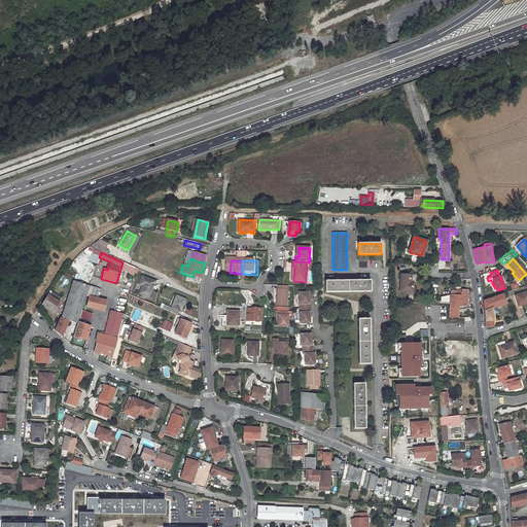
[(67,271),(64,275),(70,280),(73,276),(67,271)]
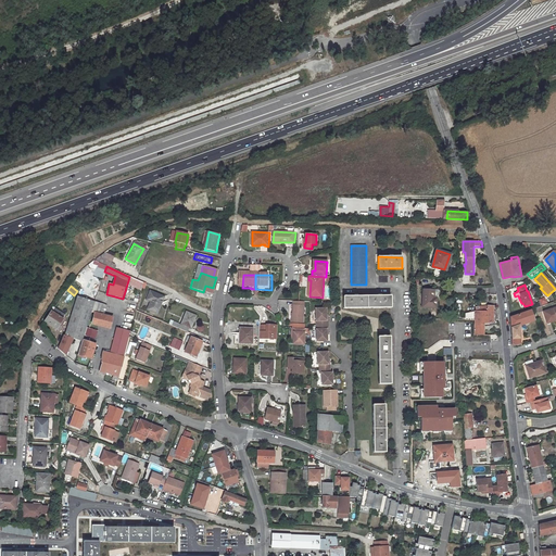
[(424,290),(422,307),(436,308),(437,300),(432,300),(433,291),(424,290)]
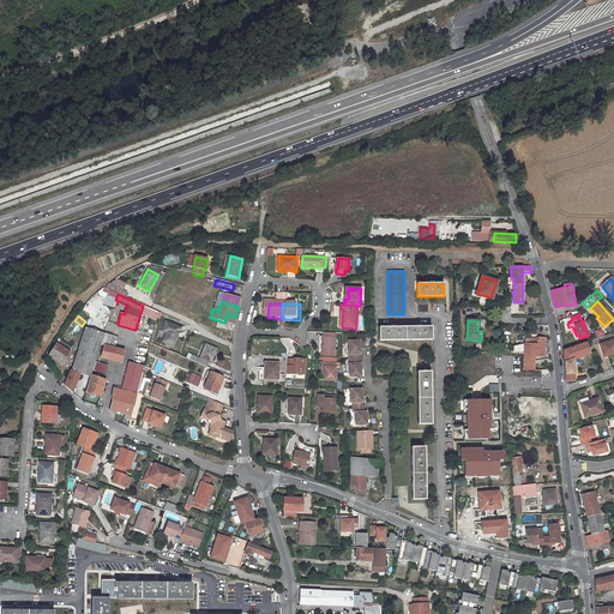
[(166,335),(163,343),(173,347),(181,329),(166,323),(162,332),(166,335)]
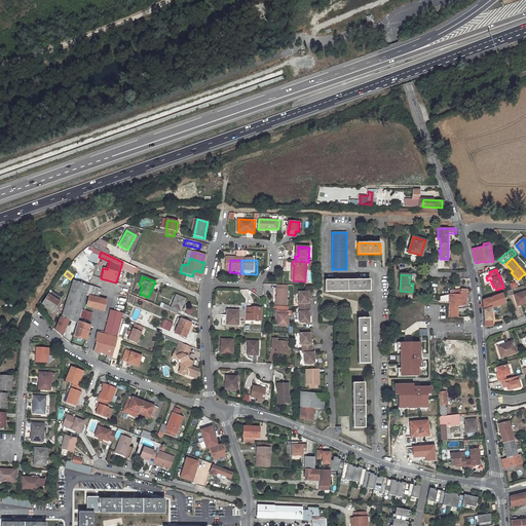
[(71,329),(69,335),(73,337),(74,334),(77,323),(86,296),(89,287),(82,284),(73,280),(62,317),(61,316),(54,331),(62,337),(69,320),(74,322),(71,329)]
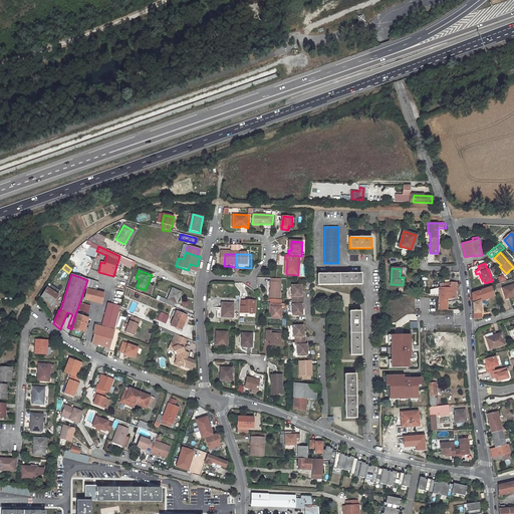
[(361,274),(317,274),(317,285),(361,285),(361,274)]
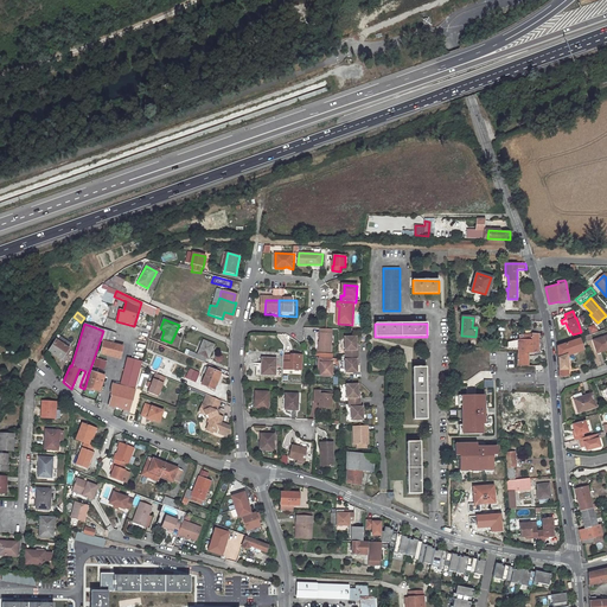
[(588,327),(592,334),(599,331),(595,324),(588,327)]
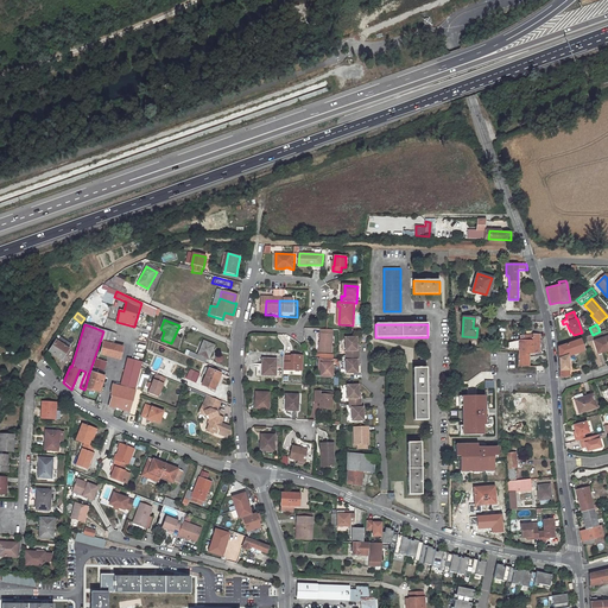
[(331,353),(333,330),(321,329),(321,342),(320,342),(320,352),(331,353)]
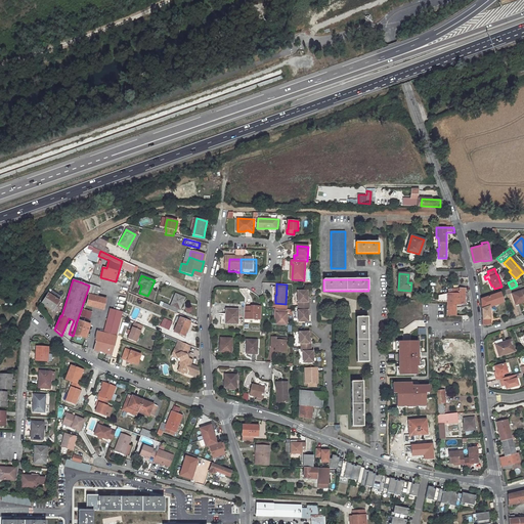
[(105,300),(97,298),(100,290),(89,286),(86,295),(89,296),(87,304),(103,309),(105,300)]
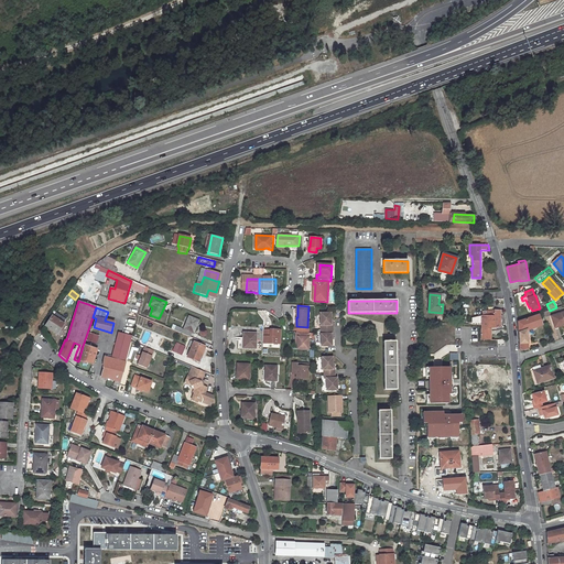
[(490,342),(490,329),(500,328),(500,311),(494,310),(494,316),(481,316),(481,325),(481,328),(480,340),(490,342)]
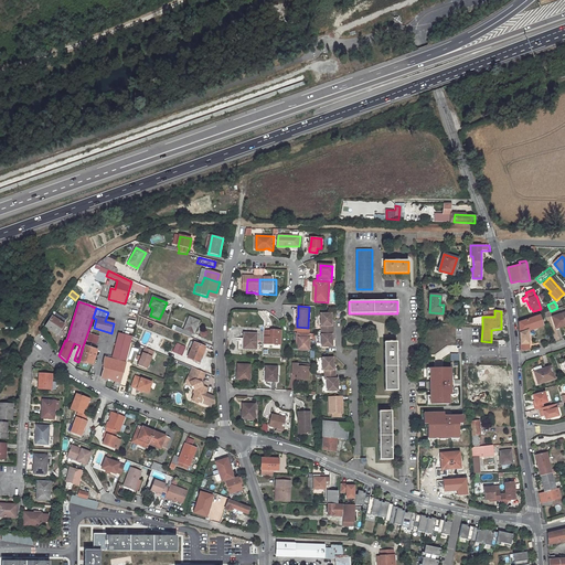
[(321,313),(321,331),(332,330),(332,320),(332,313),(321,313)]
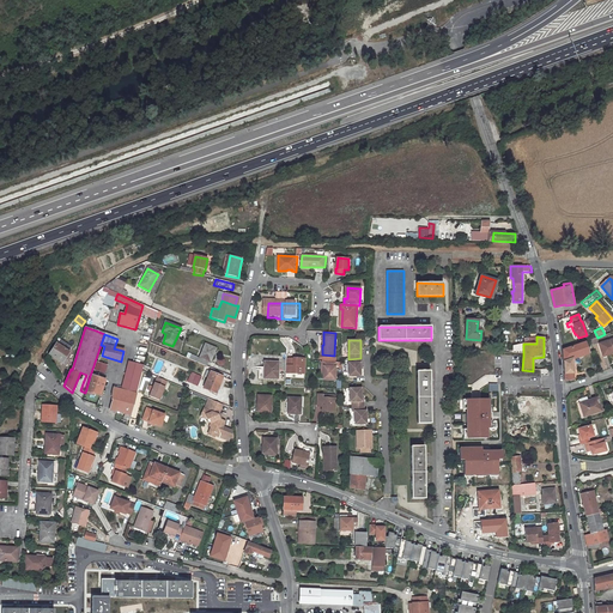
[(592,340),(586,343),(589,352),(595,351),(592,340)]
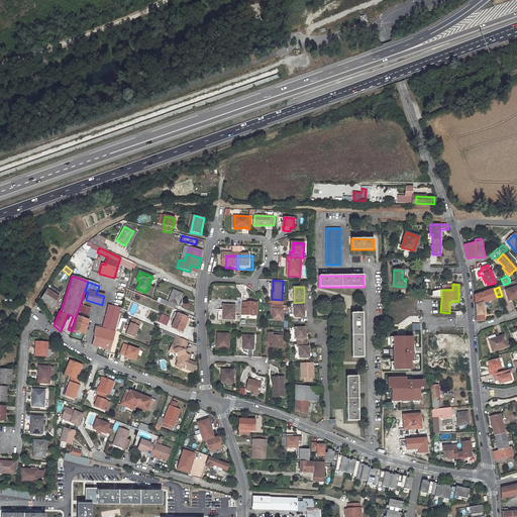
[(516,287),(506,291),(509,301),(516,299),(516,297),(516,287)]
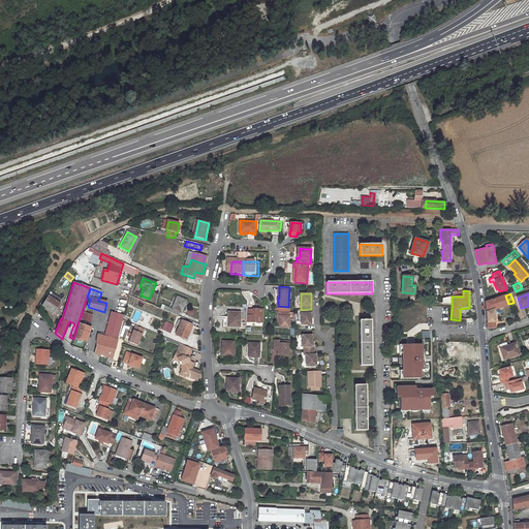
[(496,329),(494,310),(508,305),(508,304),(505,296),(486,303),(488,330),(496,329)]
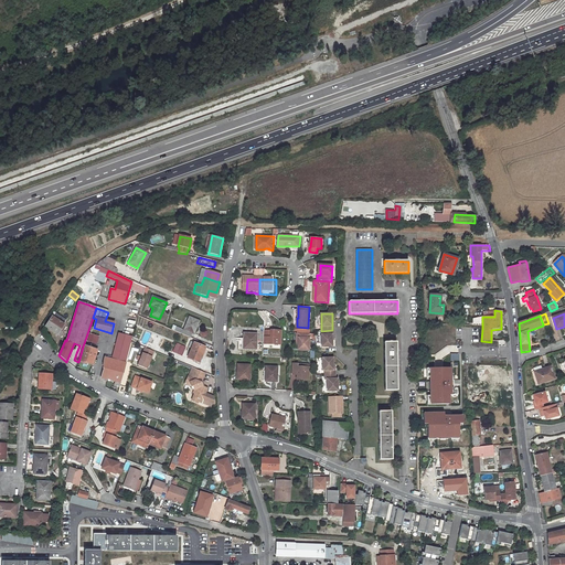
[(52,317),(45,328),(56,336),(64,323),(62,322),(62,323),(52,317)]
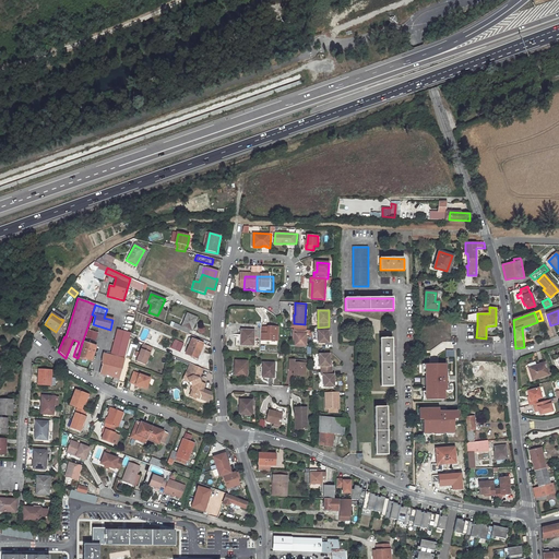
[(188,314),(182,328),(183,328),(182,331),(189,334),(190,331),(192,332),(197,319),(188,314)]
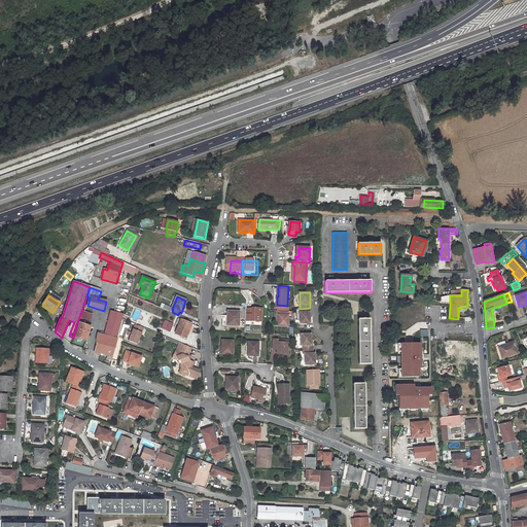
[(253,308),(253,321),(264,321),(264,309),(253,308)]
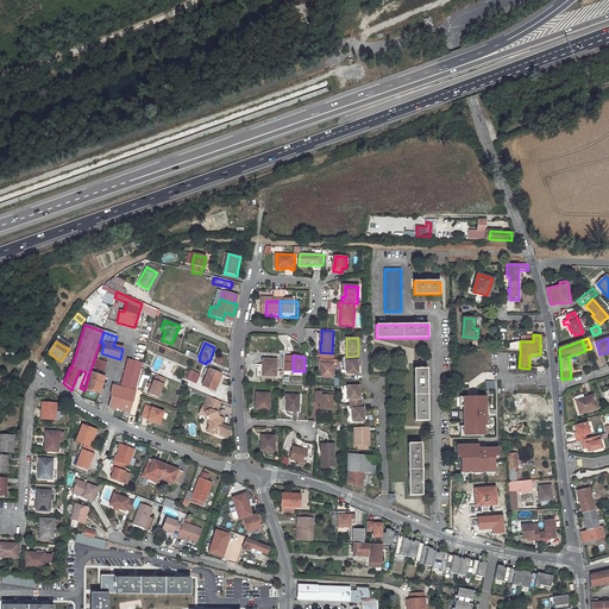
[(358,356),(346,357),(347,375),(359,375),(359,366),(358,356)]
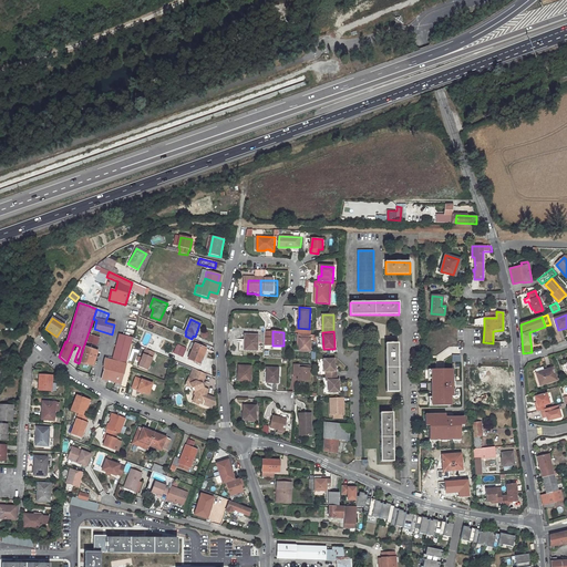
[(245,334),(245,350),(258,351),(258,336),(245,334)]
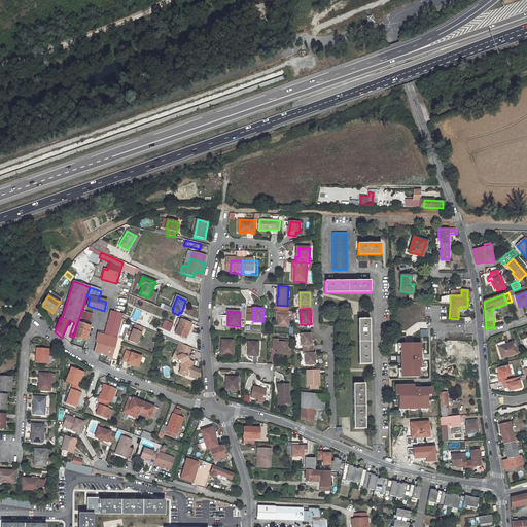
[(82,312),(80,318),(90,321),(92,314),(82,312)]
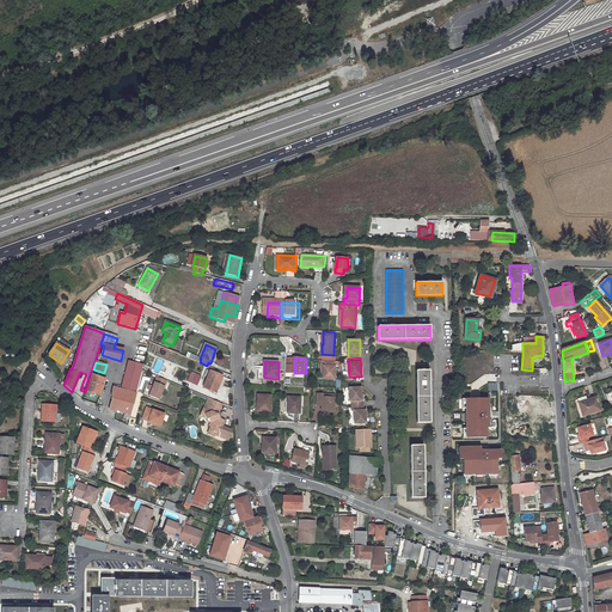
[(129,418),(135,398),(136,395),(135,395),(142,365),(130,362),(129,369),(127,368),(121,390),(112,387),(111,392),(111,399),(110,405),(109,409),(122,414),(122,416),(129,418)]
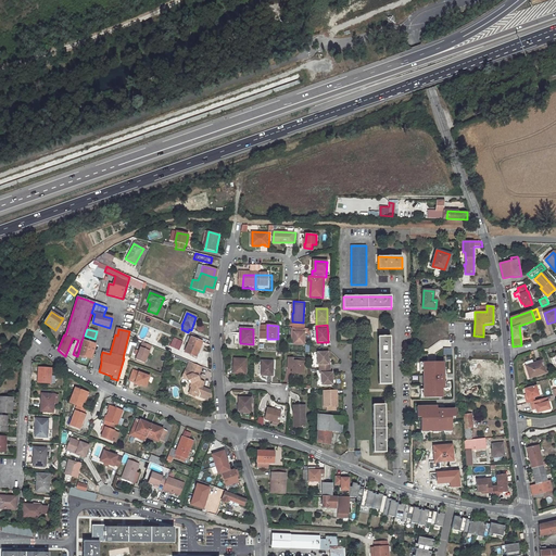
[(304,329),(292,329),(292,333),(294,333),(293,339),(293,344),(304,345),(304,329)]
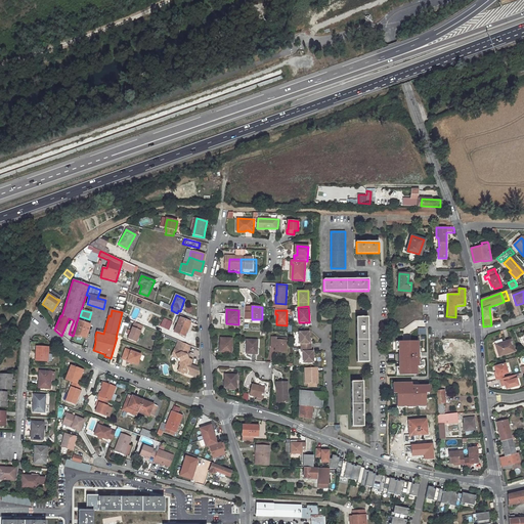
[(164,317),(160,326),(170,330),(173,321),(164,317)]
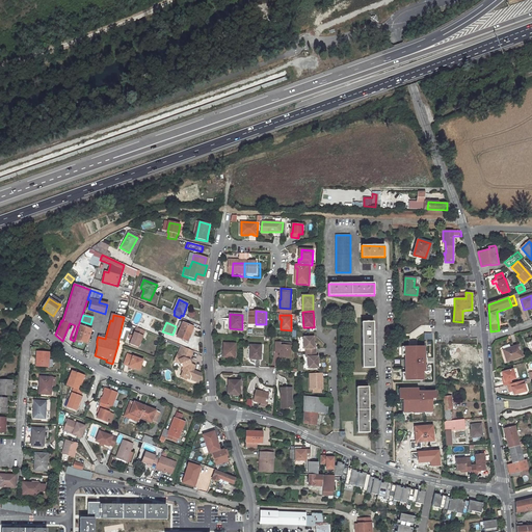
[(373,322),(361,322),(362,368),(374,368),(373,322)]
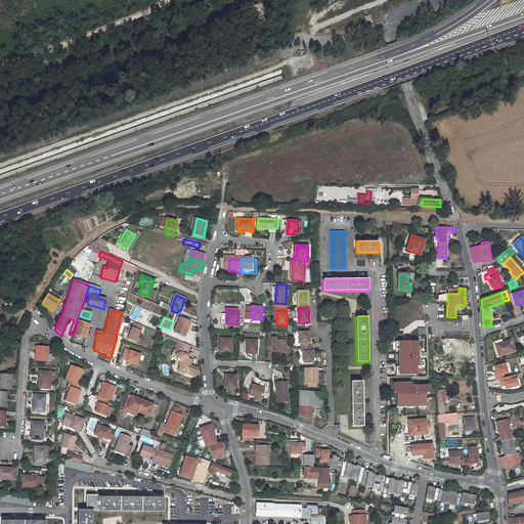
[(180,318),(174,333),(184,337),(190,322),(180,318)]
